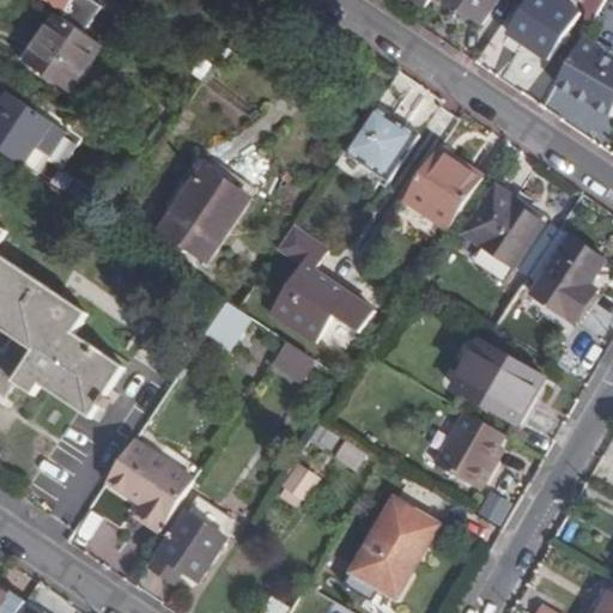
[(47,0),(89,28),(102,8),(89,0),(47,0)]
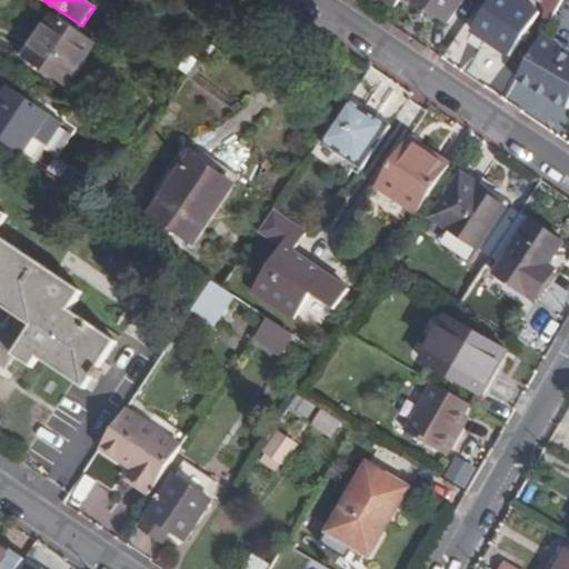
[(415,0),(448,22),(462,0),(415,0)]
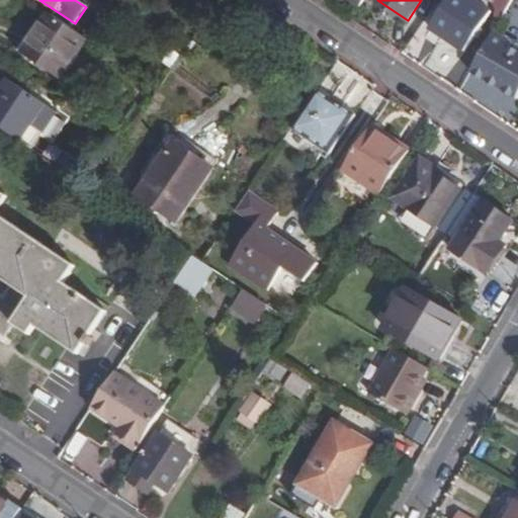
[(492,11),(473,0),(450,0),(430,29),(464,52),(492,11)]
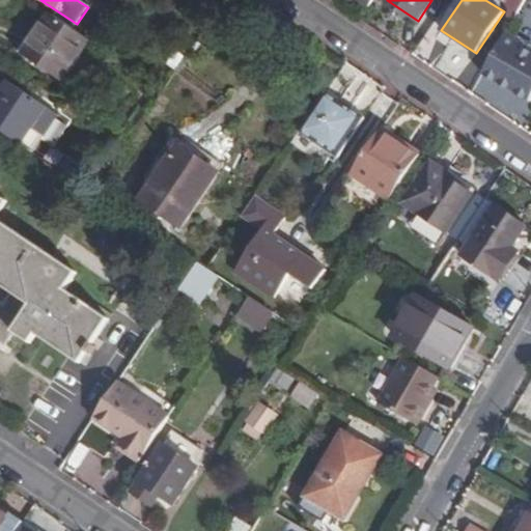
[(530,7),(530,0),(525,0),(518,14),(526,18),(530,7)]
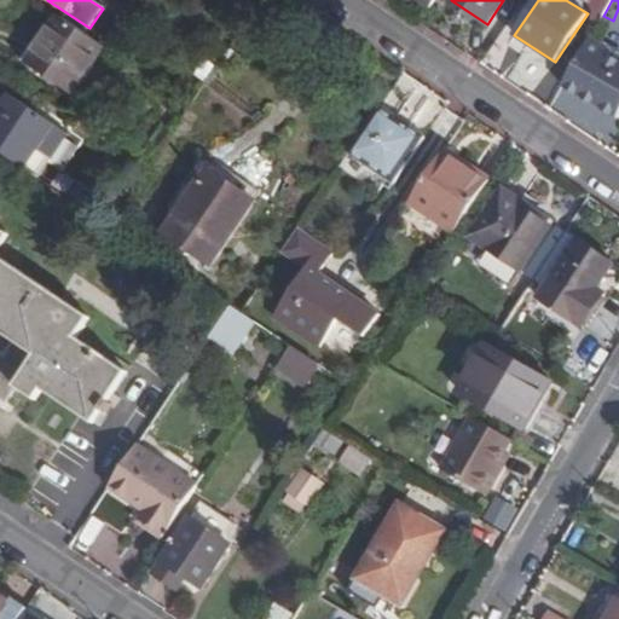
[(41,45),(27,64),(73,96),(105,47),(59,17),(41,45)]
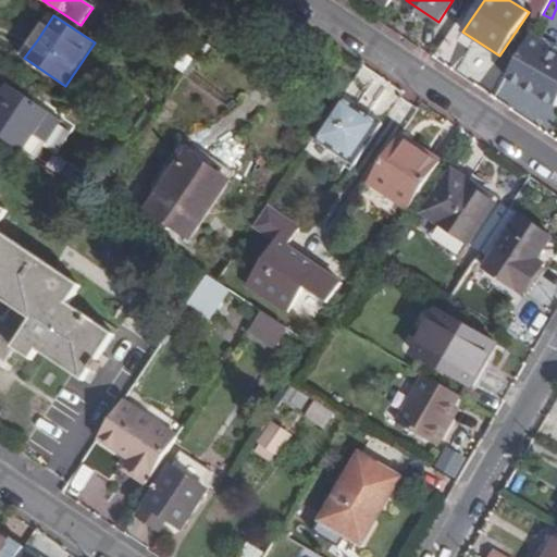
[(545,41),(532,34),(506,78),(556,107),(556,104),(556,56),(542,47),(545,41)]
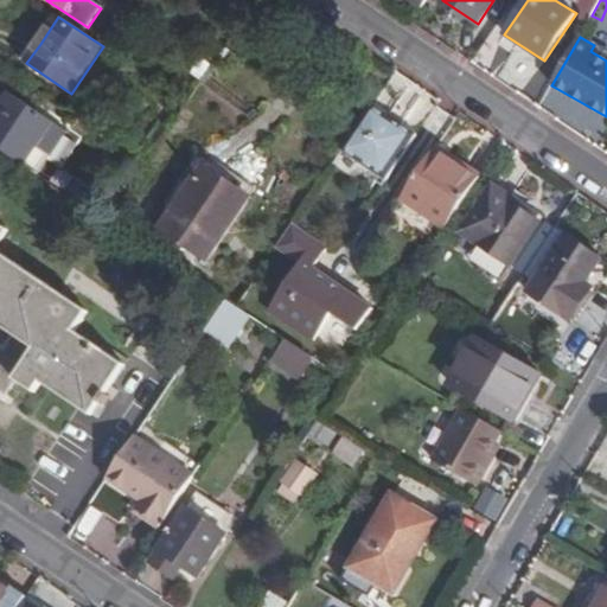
[(21,61),(26,63),(40,44),(36,40),(21,61)]
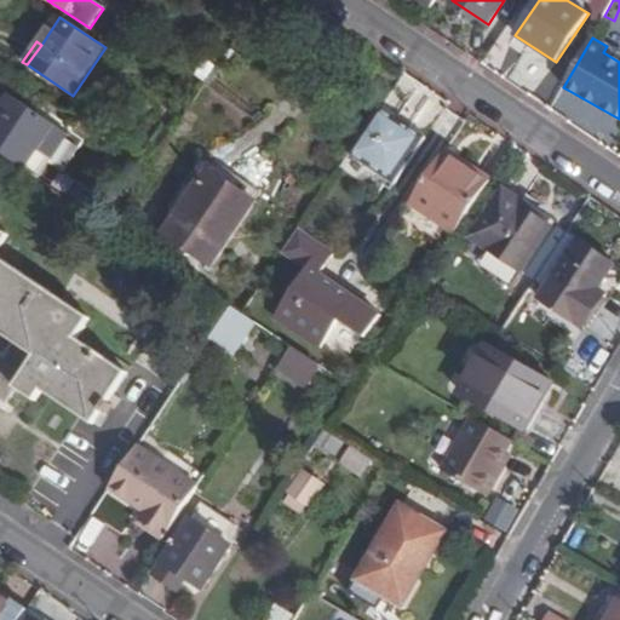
[(619,58),(619,53),(607,46),(603,52),(619,62),(619,58)]
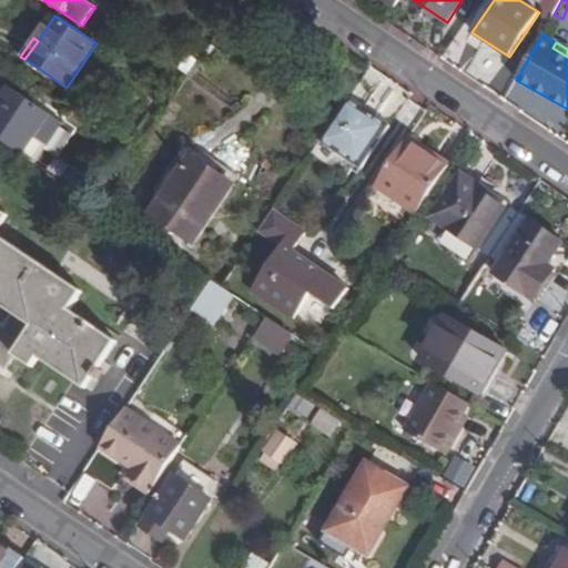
[(49,115),(8,88),(0,99),(0,139),(23,154),(33,139),(47,146),(62,124),(49,115)]
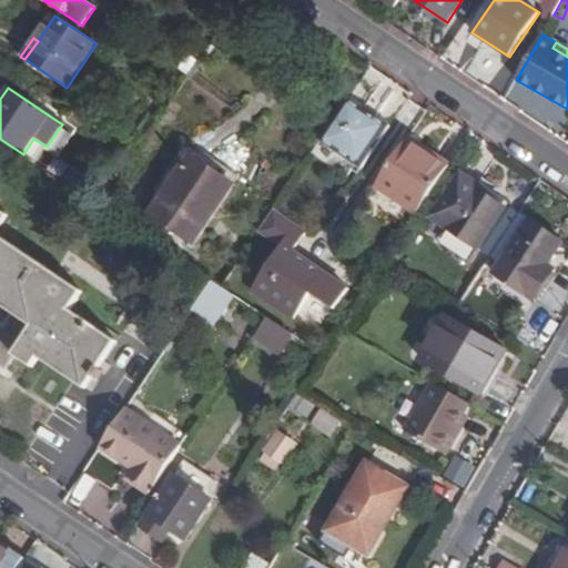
[(368,110),(351,98),(321,142),(362,169),(391,124),(377,115),(375,118),(366,112),(368,110)]
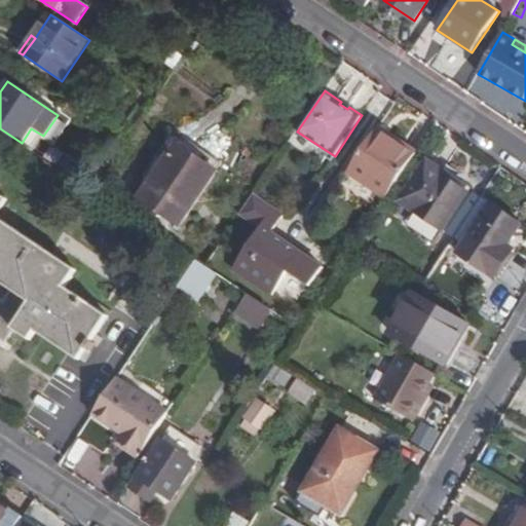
[(31,128),(22,143),(33,151),(43,136),(31,128)]
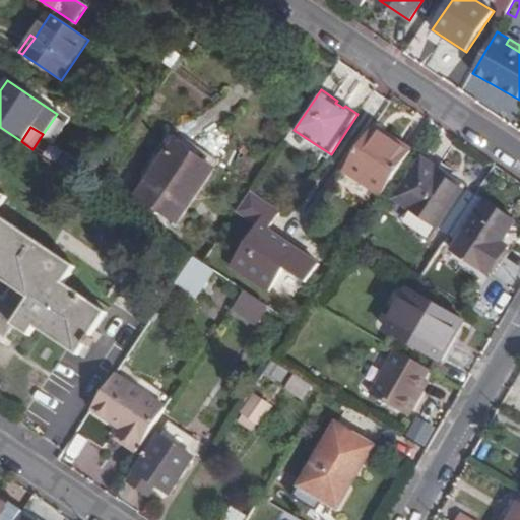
[(386,137),(373,128),(344,170),(383,195),(413,151),(388,134),(386,137)]
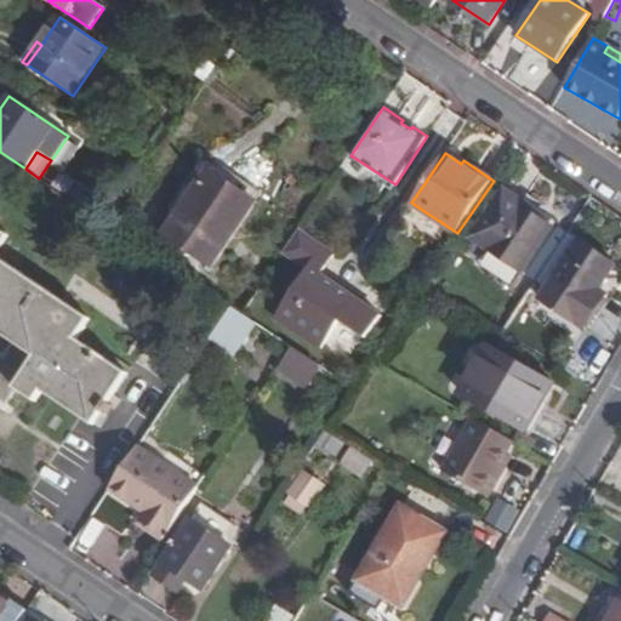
[(215,161),(209,170),(256,201),(261,193),(215,161)]
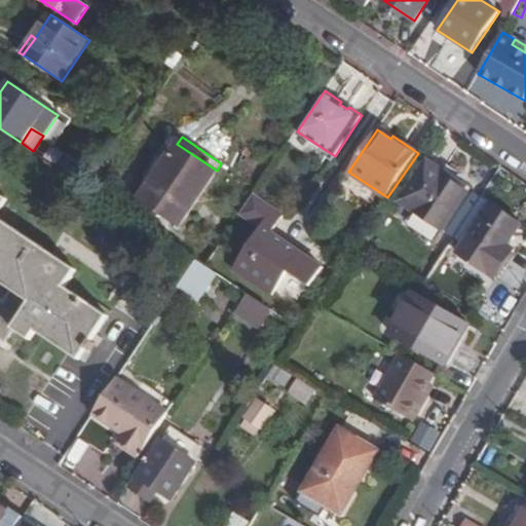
[(181,224),(217,171),(177,144),(166,159),(159,154),(145,175),(152,180),(141,196),(181,224)]
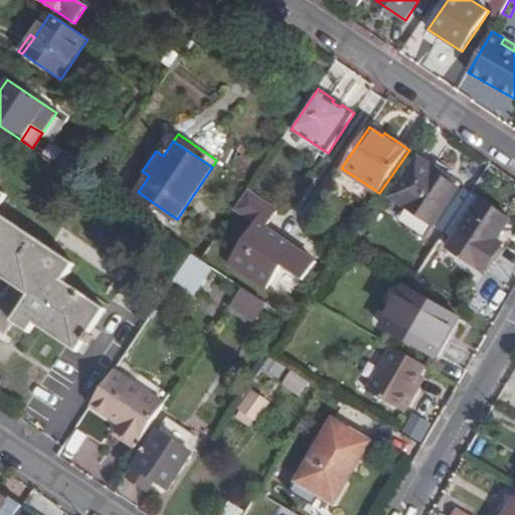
[(432,163),(417,153),(387,198),(428,225),(456,185),(430,167),(432,163)]
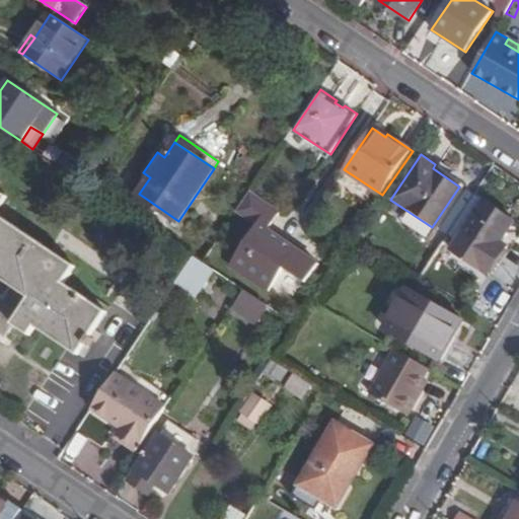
[(0,278),(16,289),(8,300),(0,294),(0,328),(7,334),(13,325),(31,337),(36,327),(79,356),(107,312),(66,284),(77,267),(0,215),(0,208),(7,197),(0,192),(0,278)]
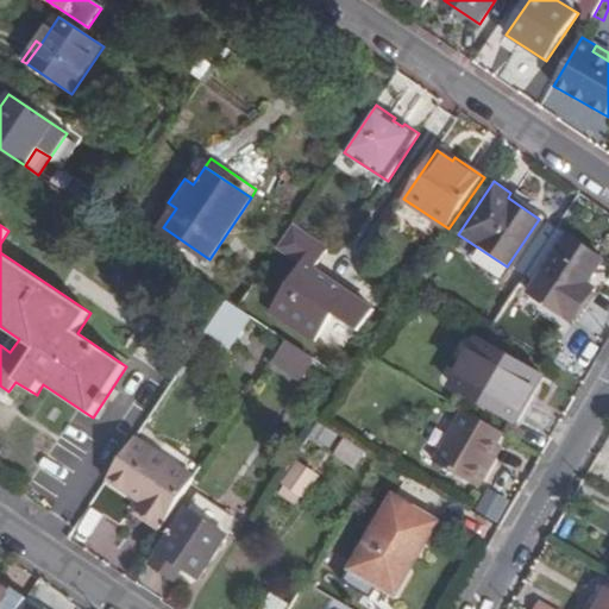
[(328,249),(294,226),(280,248),(302,263),(270,311),(314,341),(333,314),(358,332),(372,311),(314,270),(328,249)]
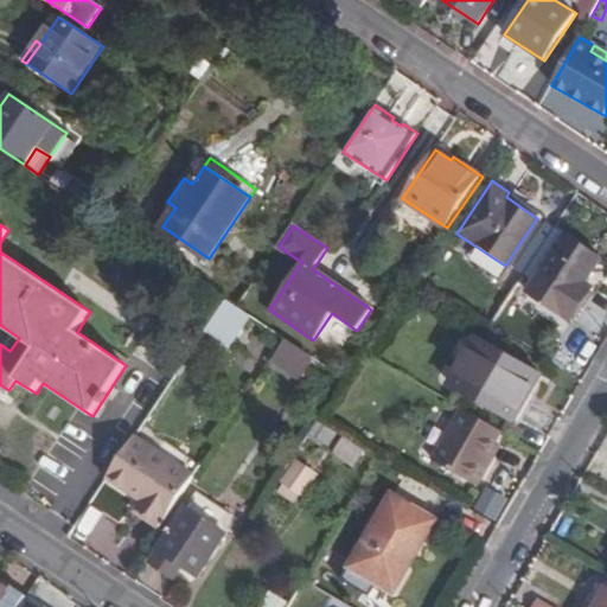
[(601,259),(567,236),(529,293),(572,320),(593,287),(585,282),(601,259)]
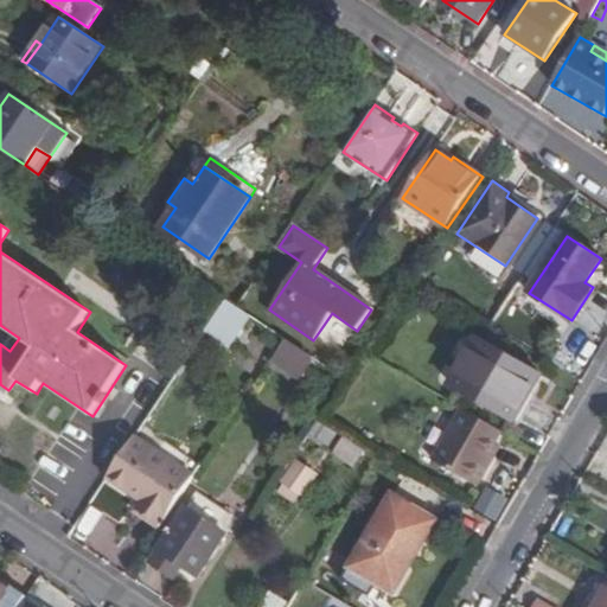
[(227,300),(206,331),(229,346),(250,315),(237,307),(227,300)]
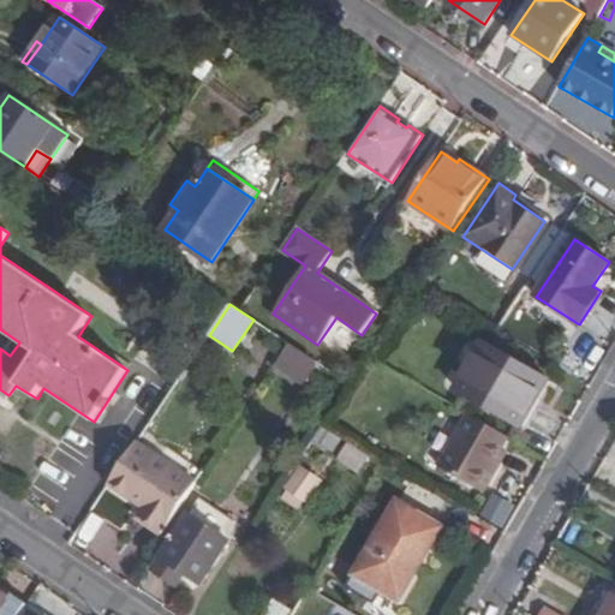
[(548,380),(483,342),(457,389),(517,424),(533,395),(538,398),(548,380)]
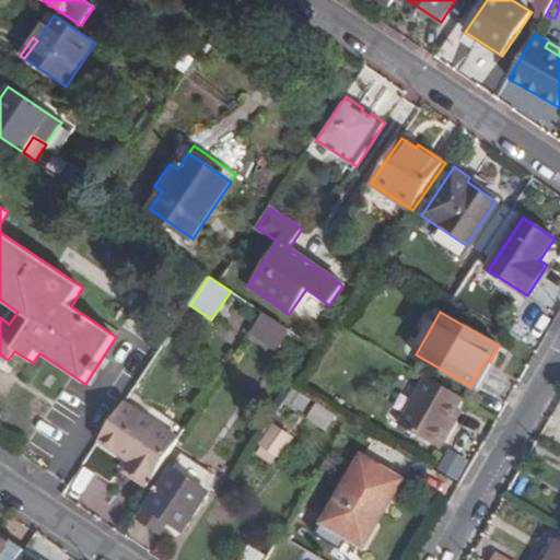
[(290,329),(265,313),(252,333),(277,349),(290,329)]
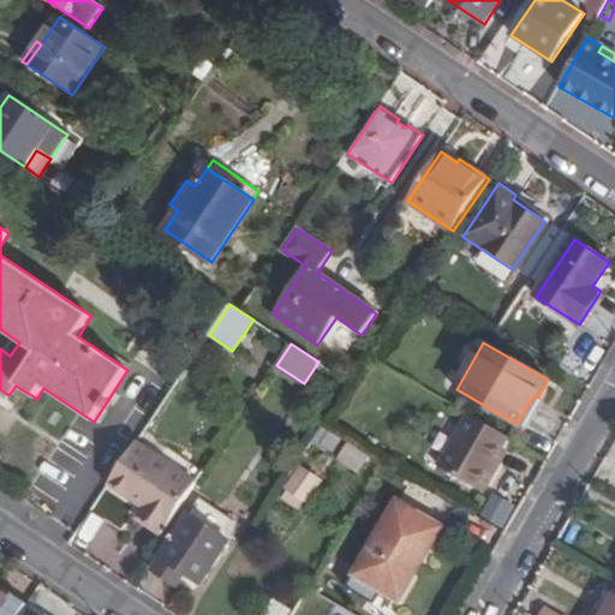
[(538,398),(533,395),(517,424),(521,427),(538,398)]
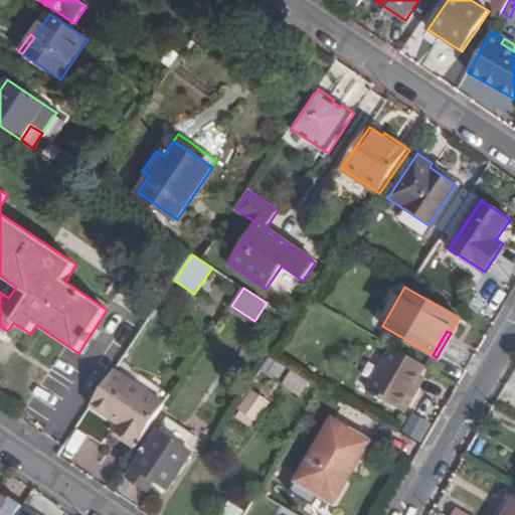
[(425,366),(392,347),(368,390),(405,411),(418,388),(414,385),(420,375),(425,366)]
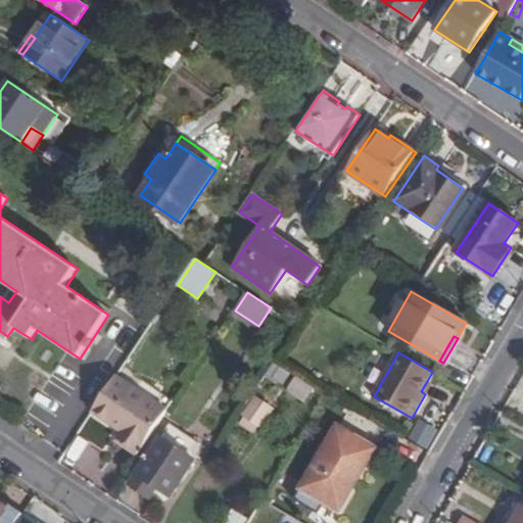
[(290,373),(274,363),(266,374),(282,384),(290,373)]
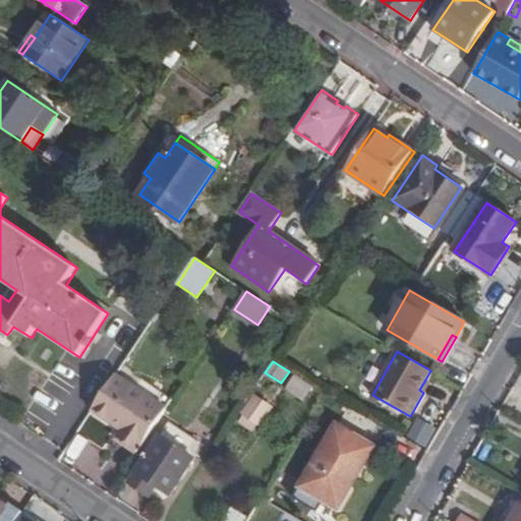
[(118,440),(137,453),(167,409),(116,375),(93,410),(124,430),(118,440)]
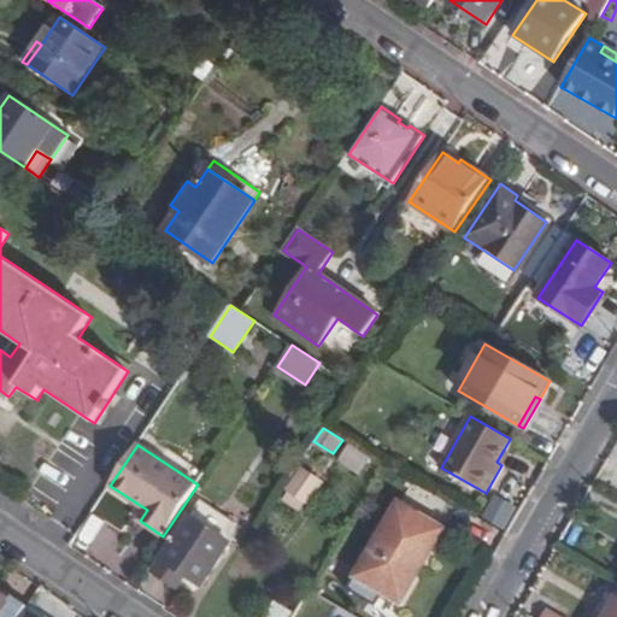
[(368,462),(347,448),(340,460),(359,474),(368,462)]
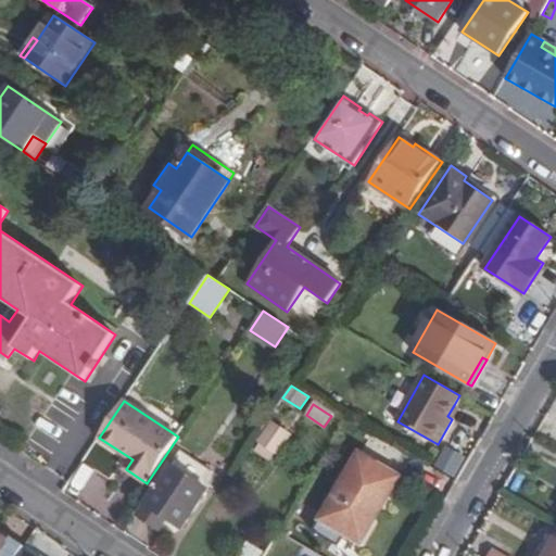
[(289,436),(273,425),(256,450),(272,459),(289,436)]
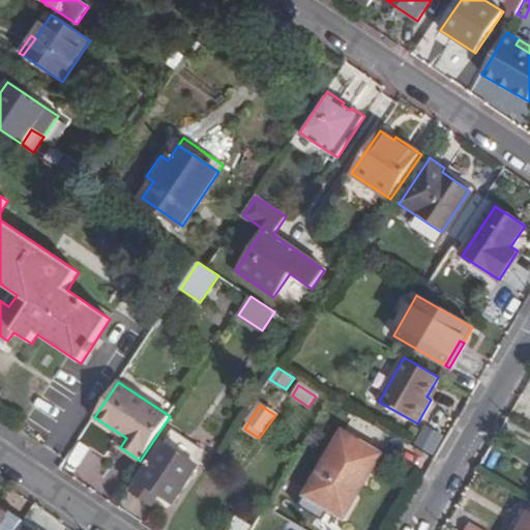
[(92,484),(115,443),(87,428),(64,470),(92,484)]
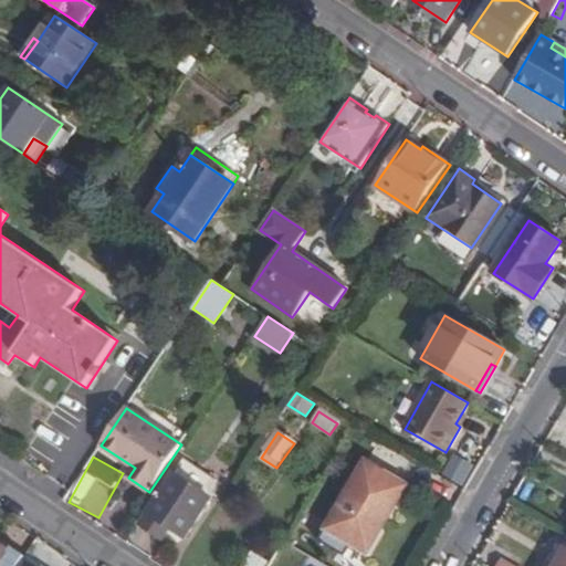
[(217,481),(185,459),(140,524),(163,538),(169,527),(186,537),(211,499),(207,495),(217,481)]
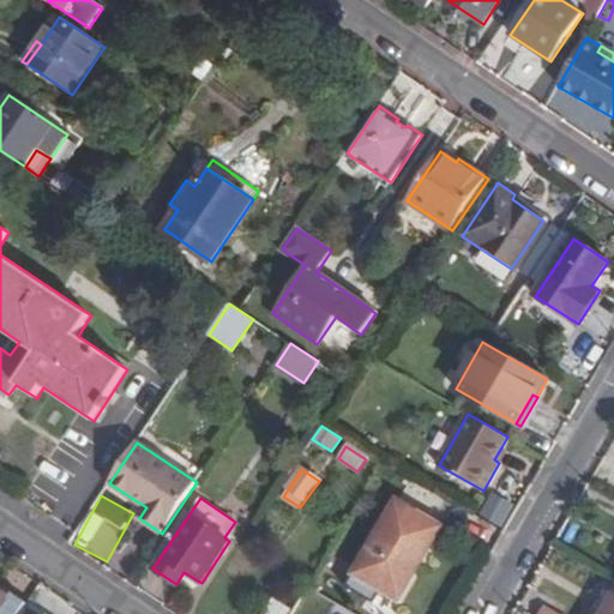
[(441,527),(397,501),(354,573),(357,575),(381,589),(398,600),(441,527)]
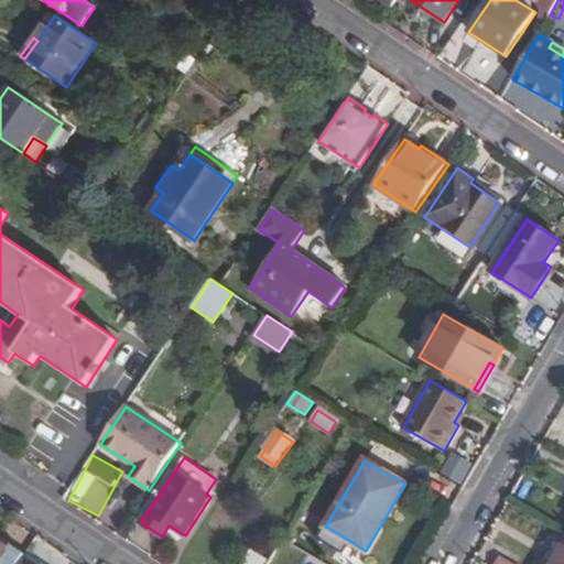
[(350,541),(328,528),(321,540),(344,553),(350,541)]
